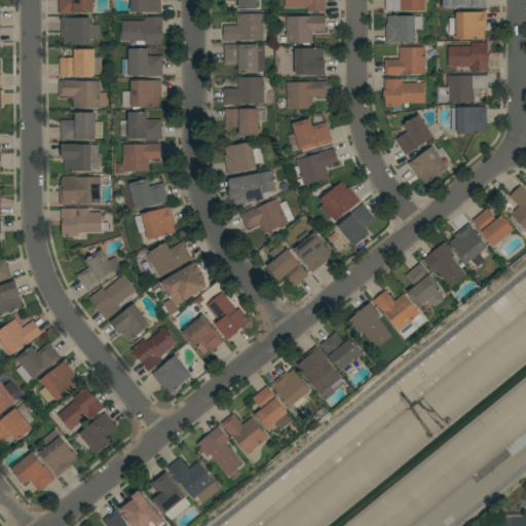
[(94,0),(95,14),(59,14),(59,0),(94,0)]
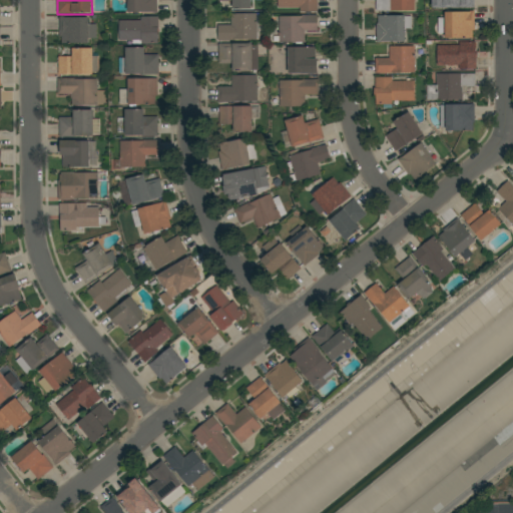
[(157,0),(157,13),(153,13),(153,12),(128,12),(128,0),(157,0)]
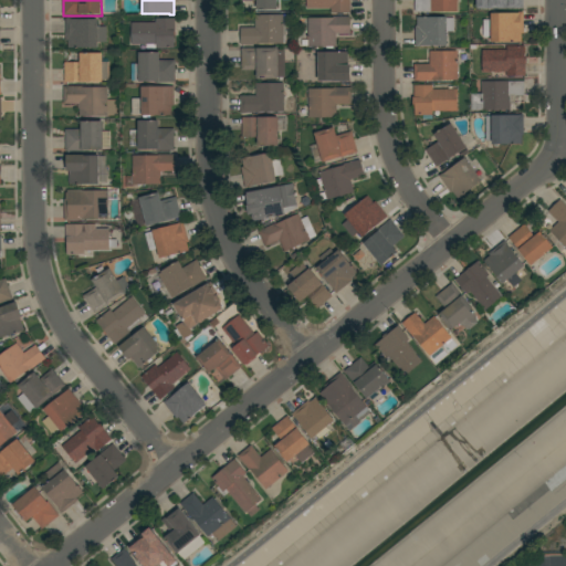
[(258,10),(257,1),(241,1),(241,0),(278,0),(278,10),(258,10)]
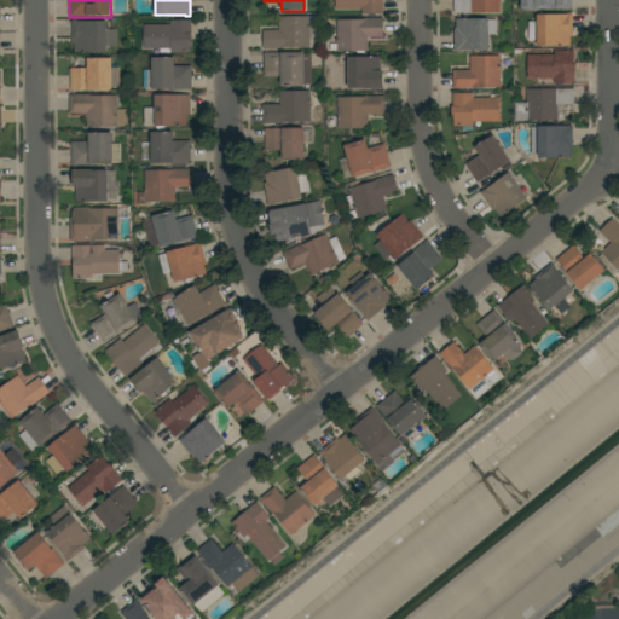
[(383,0),(383,15),(363,15),(363,10),(336,10),(336,0),(383,0)]
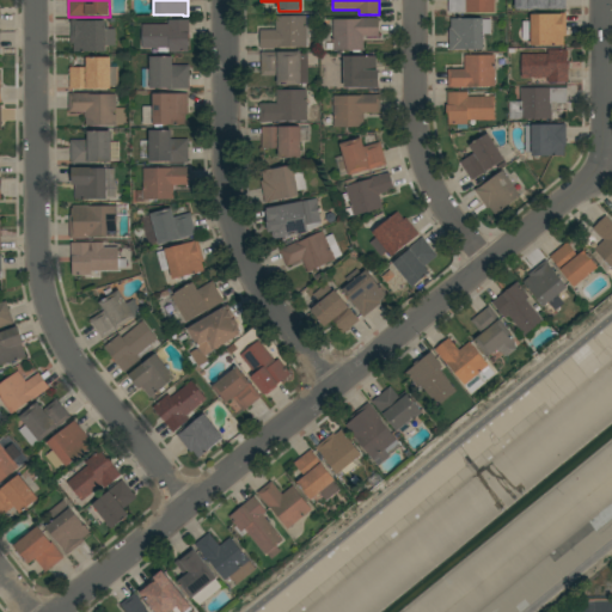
[(450,13),(450,0),(495,0),(495,13),(450,13)]
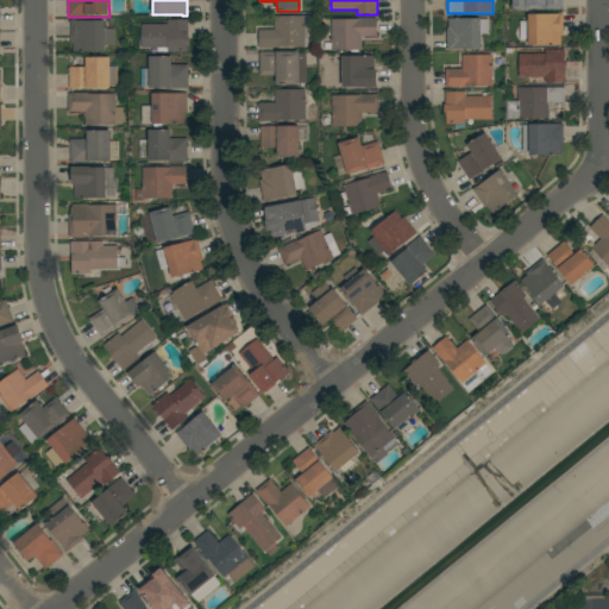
[(564,0),(564,10),(513,10),(513,0),(564,0)]
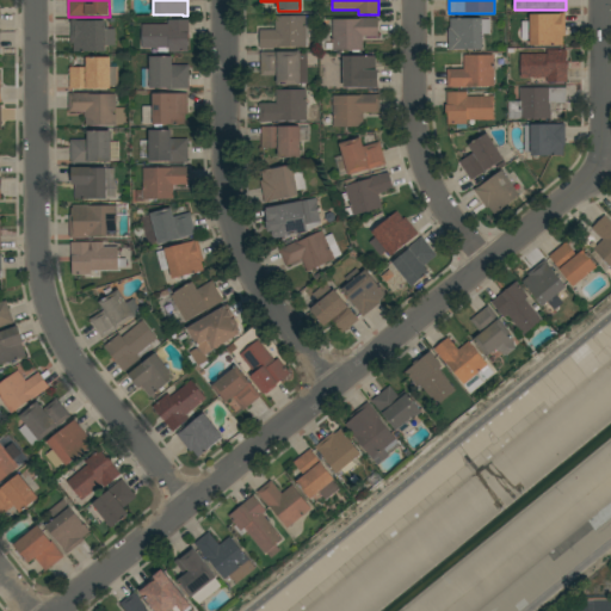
[(560,14),(560,13),(566,13),(566,36),(563,36),(563,45),(531,45),(531,41),(522,41),(522,22),(530,22),(530,14),(560,14)]
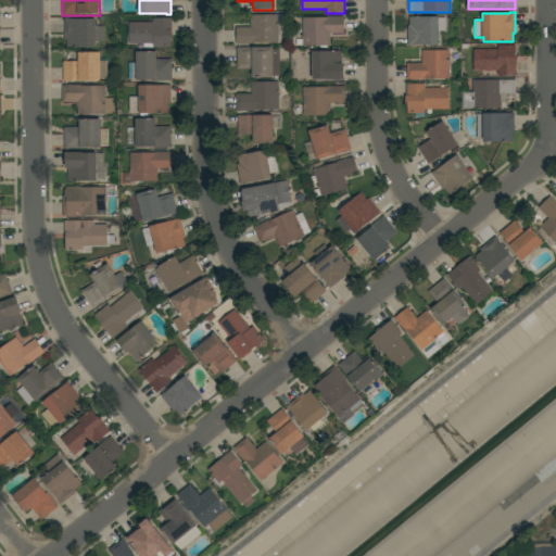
[(251,14),(287,15),(287,26),(281,26),(281,43),(255,43),(255,45),(237,45),(237,27),(251,27),(251,14)]
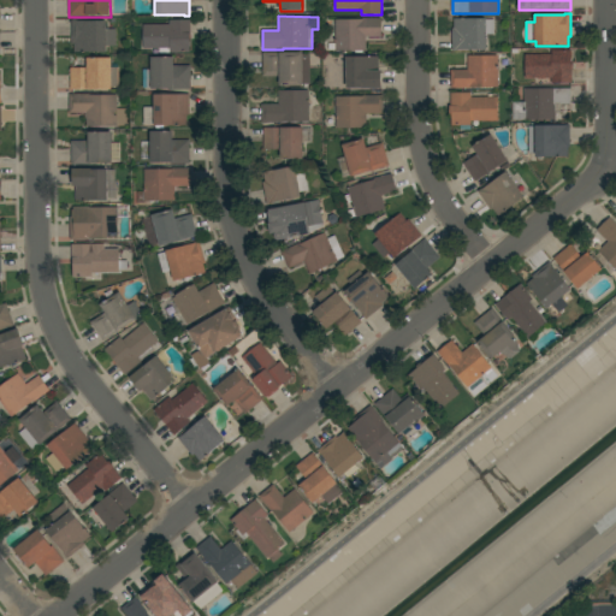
[(363,19),(363,18),(381,18),(381,37),(366,37),(366,51),(336,52),(336,19),(363,19)]
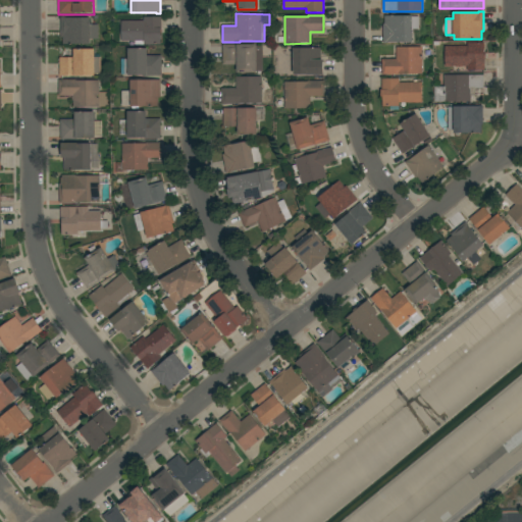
[(387,43),(383,44),(383,23),(384,23),(384,16),(413,15),(413,43),(387,43)]
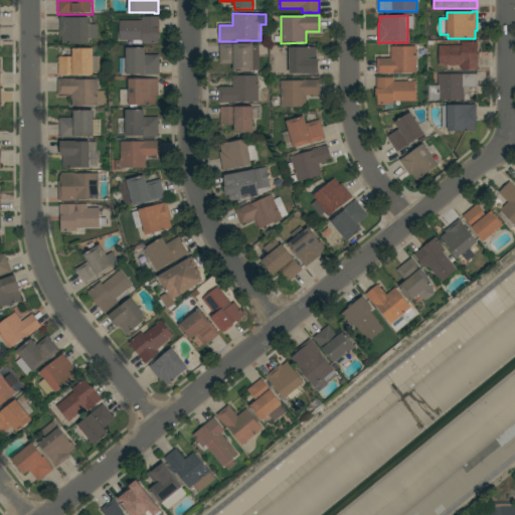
[(90,24),(98,24),(98,38),(90,38),(91,44),(62,44),(62,36),(60,36),(60,16),(65,16),(65,17),(90,17),(90,24)]
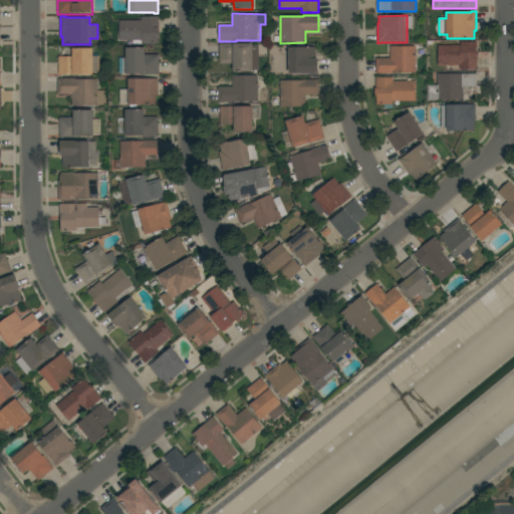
[(142,17),(160,17),(160,31),(159,31),(159,44),(134,44),(134,40),(120,41),(119,21),(142,21),(142,17)]
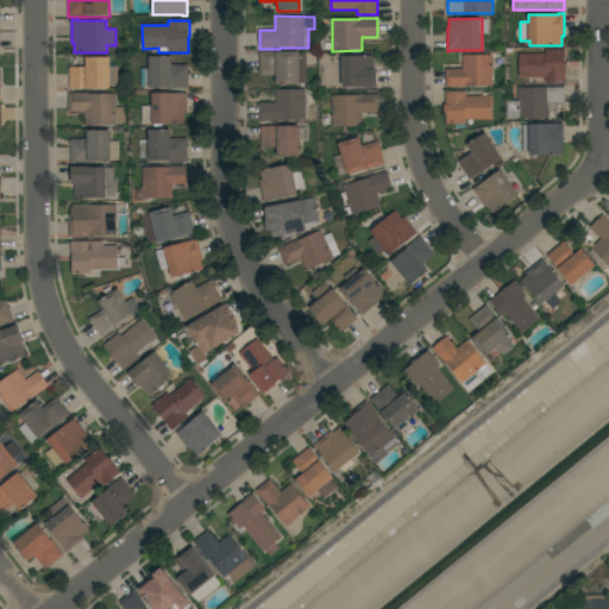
[(519,55),(546,54),(546,50),(565,50),(565,61),(566,61),(566,69),(565,69),(565,82),(545,82),(545,77),(519,77),(519,55)]
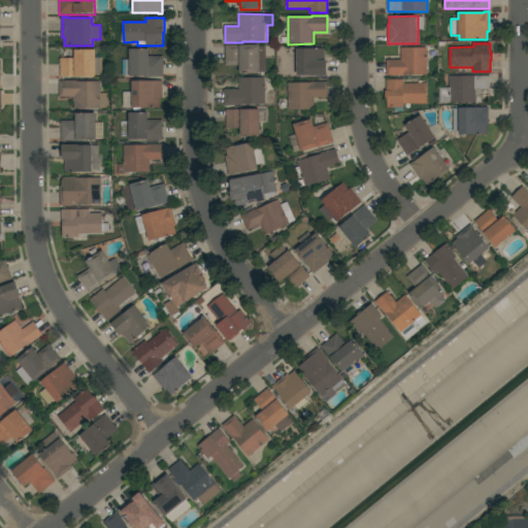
[(266,72),(264,72),(264,75),(260,75),(260,73),(239,73),(239,65),(225,65),(225,44),(259,44),(259,46),(266,46),(266,72)]
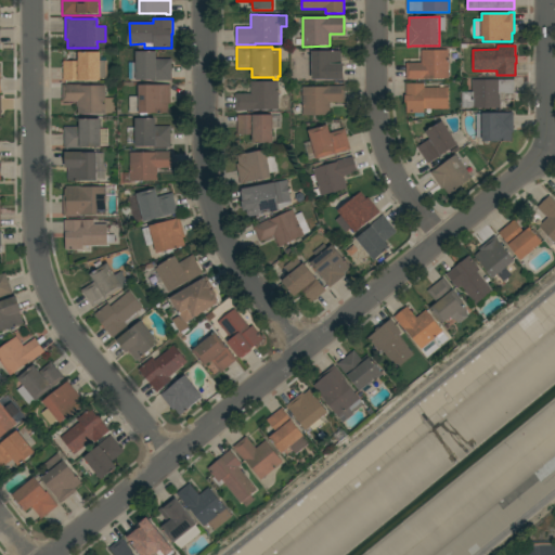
[(424,78),(424,79),(407,79),(407,63),(422,63),(422,50),(449,50),(449,78),(424,78)]
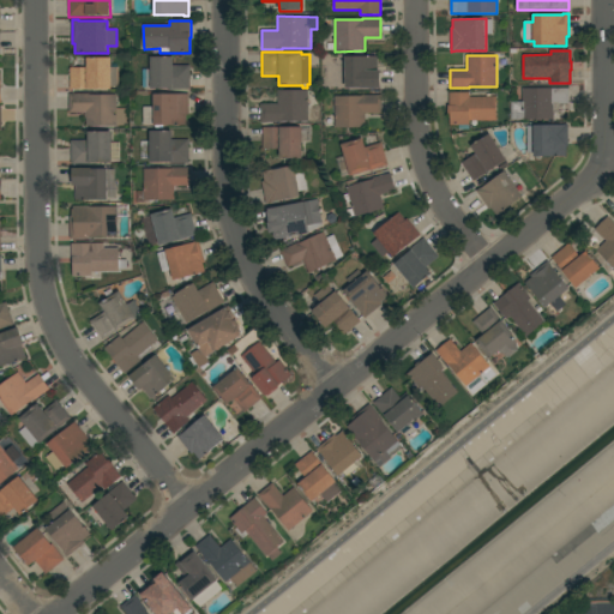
[(191,89),(173,89),(173,86),(146,86),(146,70),(151,70),(150,56),(174,56),(174,65),(190,65),(191,89)]
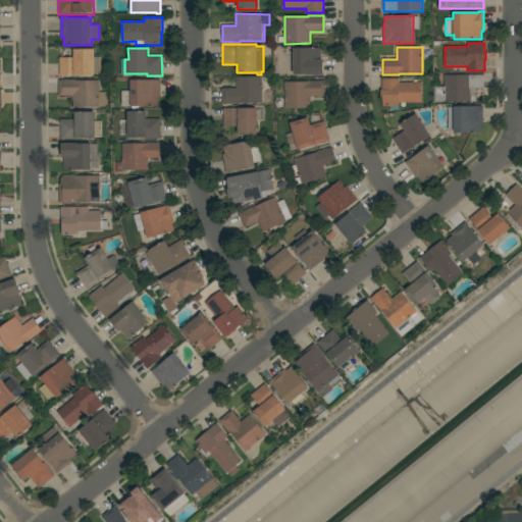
[(294,69),(288,69),(288,57),(293,57),(293,53),(294,53),(294,48),(321,48),(321,60),(323,60),(323,75),(307,74),(294,74),(294,69)]
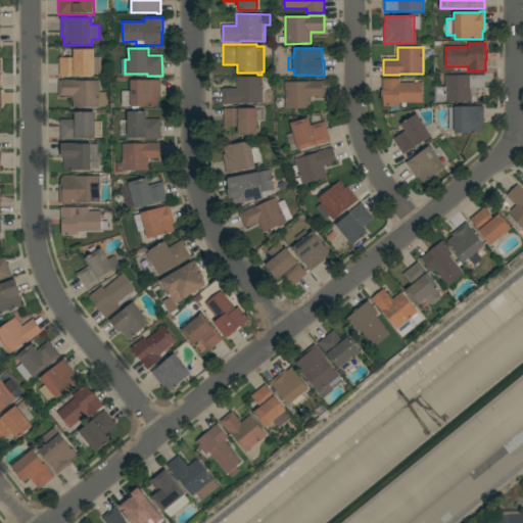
[(59,57),(74,57),(74,49),(95,49),(95,57),(101,57),(101,74),(95,74),(95,76),(60,76),(59,57)]
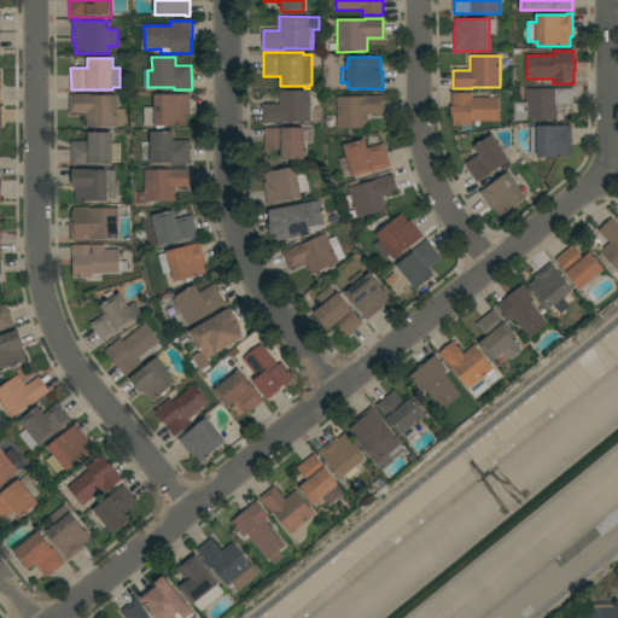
[(572,88),(572,105),(558,105),(558,120),(535,120),(535,121),(514,121),(514,103),(526,103),(525,89),(572,88)]
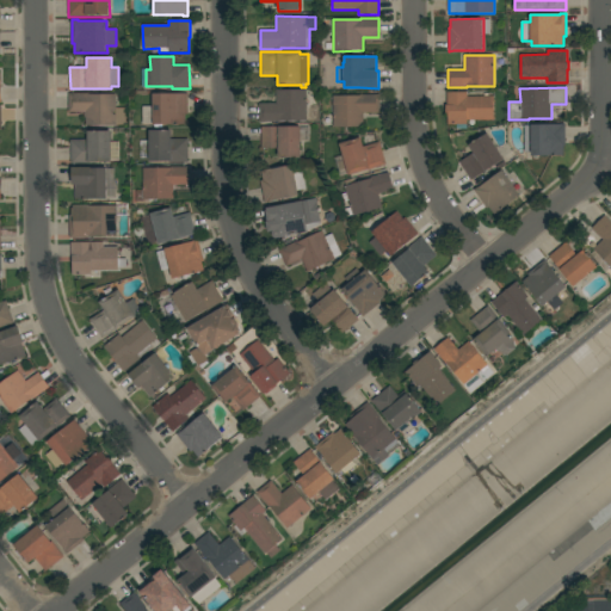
[(276,90),(307,90),(307,119),(279,119),(279,122),(259,122),(259,104),(276,104),(276,90)]
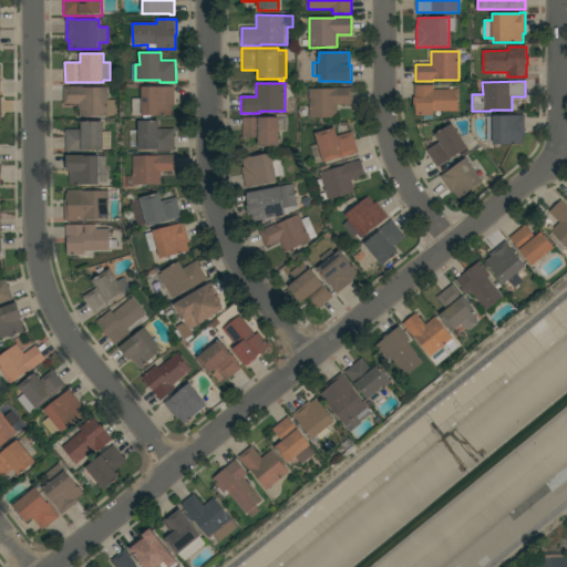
[(433,111),(433,115),(415,115),(415,105),(414,105),(414,98),(415,98),(415,85),(434,85),(434,90),(450,90),(450,86),(454,86),(454,90),(459,90),(459,111),(433,111)]
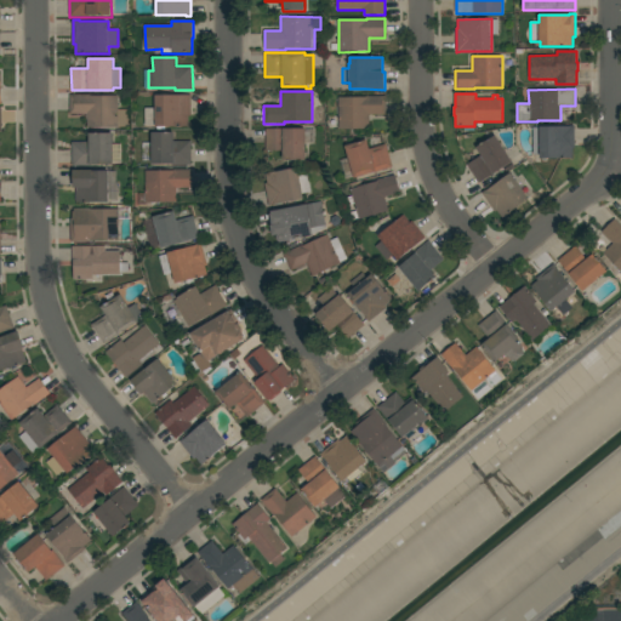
[(118,114),(125,114),(125,126),(119,126),(119,127),(87,127),(87,119),(86,119),(86,114),(70,114),(69,95),(90,95),(90,96),(118,96),(118,114)]
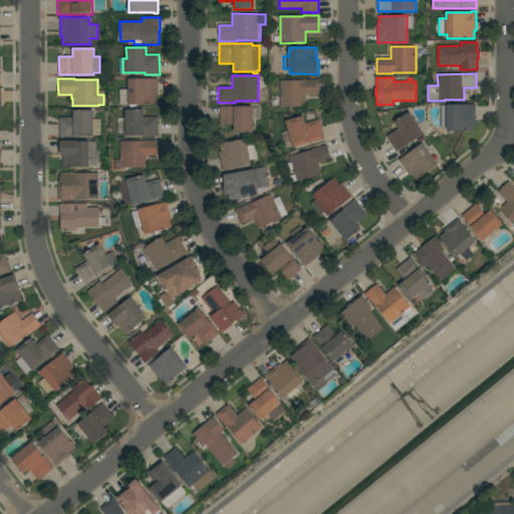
[(156,96),(156,104),(137,104),(138,107),(130,107),(130,104),(120,104),(119,89),(129,89),(129,78),(158,78),(159,96),(156,96)]
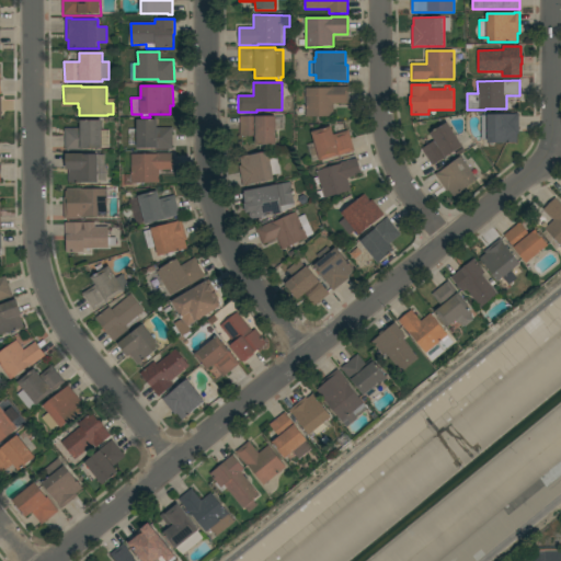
[(332,88),(332,87),(348,87),(350,103),(333,104),(333,116),(297,116),(297,104),(304,104),(304,94),(306,94),(306,88),(332,88)]
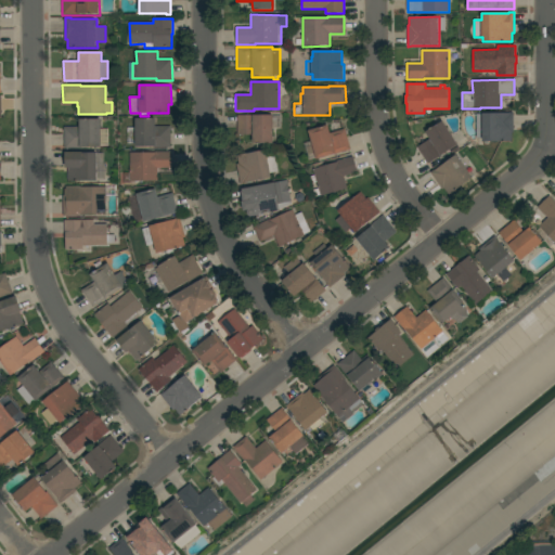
[(510,114),(510,113),(514,113),(514,132),(512,132),(512,141),(482,141),(482,138),(477,138),(476,114),(510,114)]
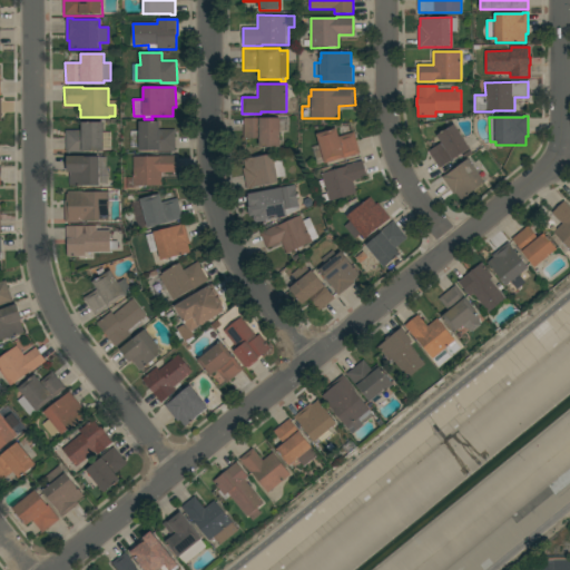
[(259,147),(259,138),(244,138),(244,118),(281,118),(281,121),(285,121),(285,133),(281,133),(281,147),(259,147)]
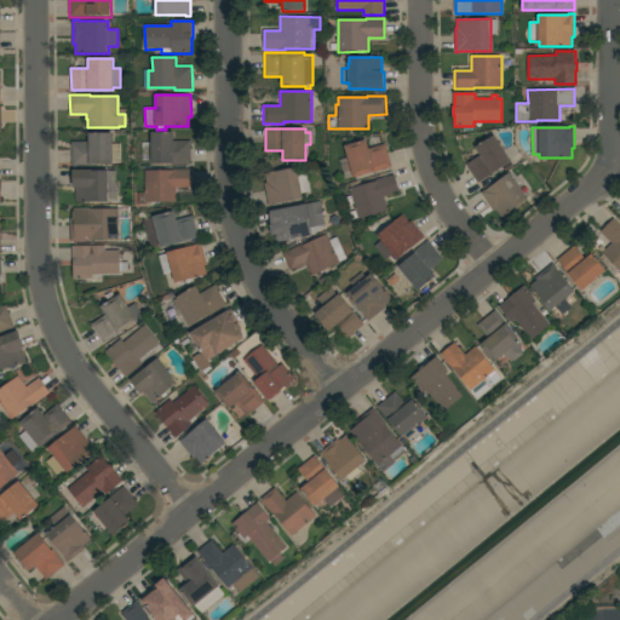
[(174,132),(174,141),(191,141),(191,165),(172,165),(172,164),(151,164),(151,132),(174,132)]
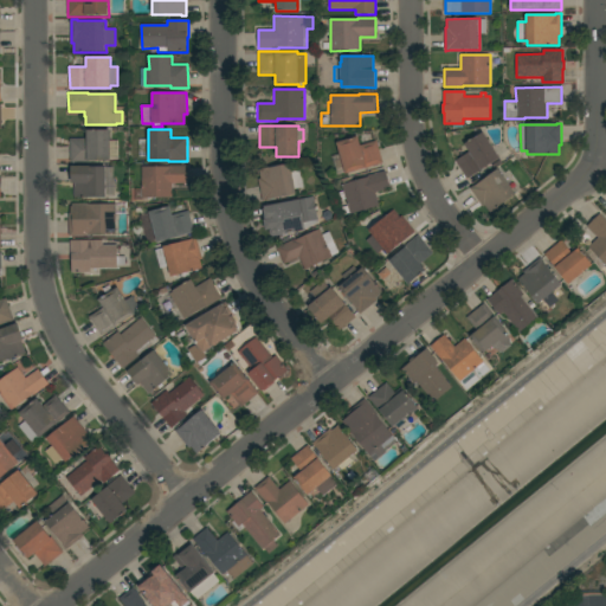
[(110,160),(89,161),(89,162),(70,162),(70,139),(86,139),(86,130),(110,130),(110,160)]
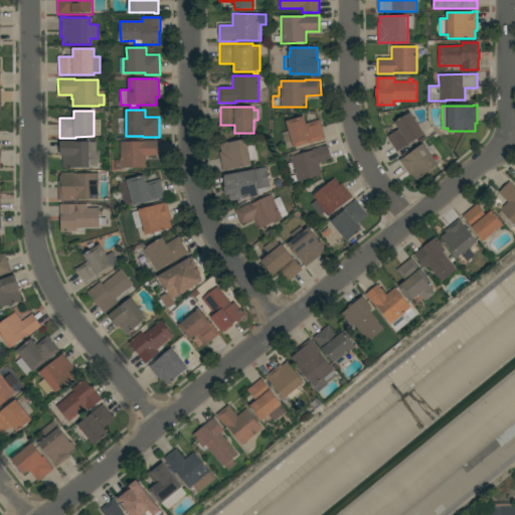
[(424,135),(397,152),(387,137),(399,129),(395,122),(410,113),(424,135)]
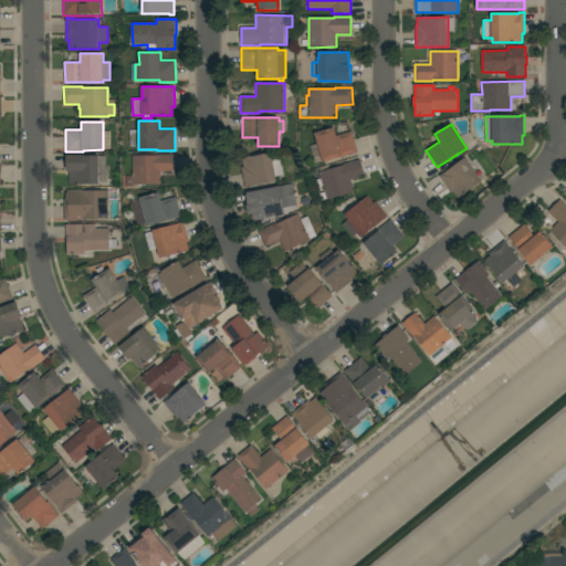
[(358,153),(323,163),(322,156),(315,158),(312,150),(318,148),(315,133),(334,127),(337,136),(352,132),(358,153)]
